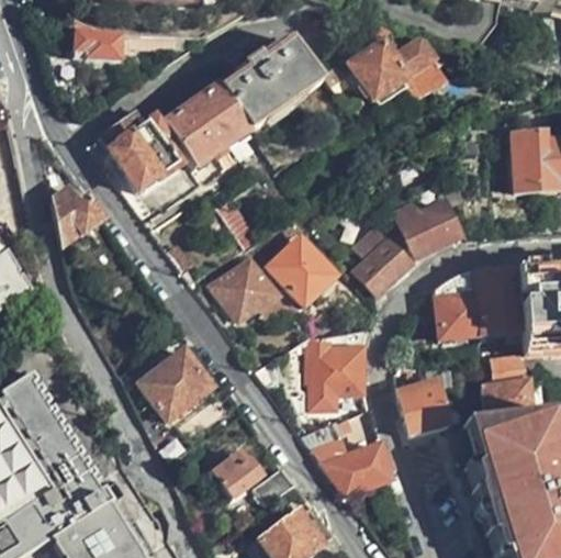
[(560,4),(539,0),(500,0),(560,13),(560,4)]
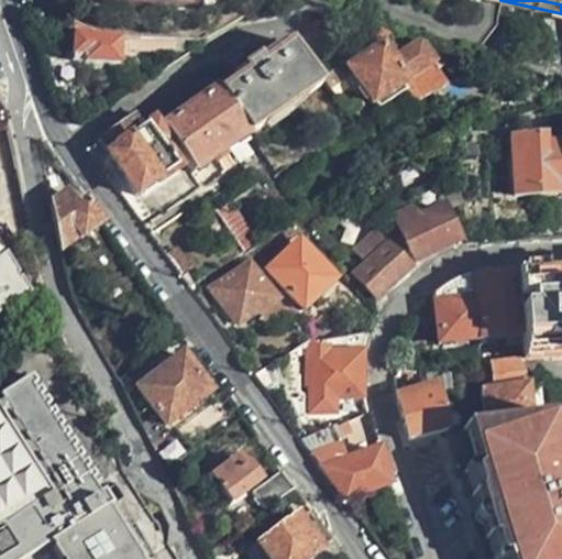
[(364,6),(362,3),(359,13),(357,17),(392,36),(399,28),(364,6)]
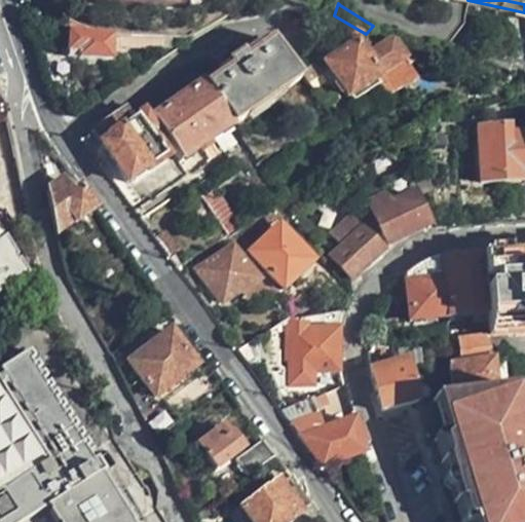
[(104,30),(71,17),(69,46),(77,47),(78,53),(113,56),(115,32),(104,30)]
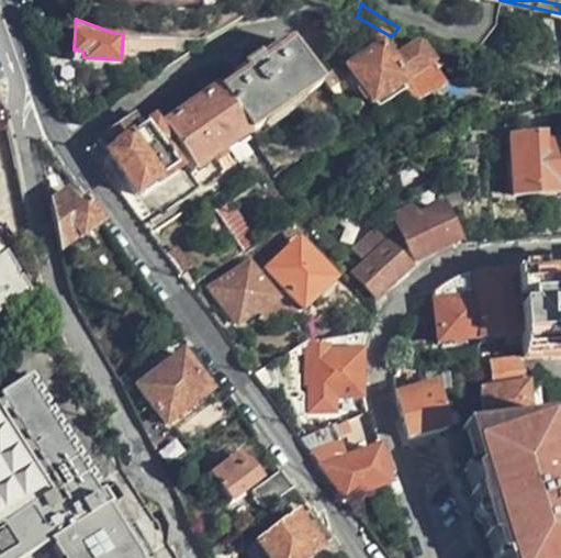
[(167,52),(168,37),(139,36),(139,52),(167,52)]
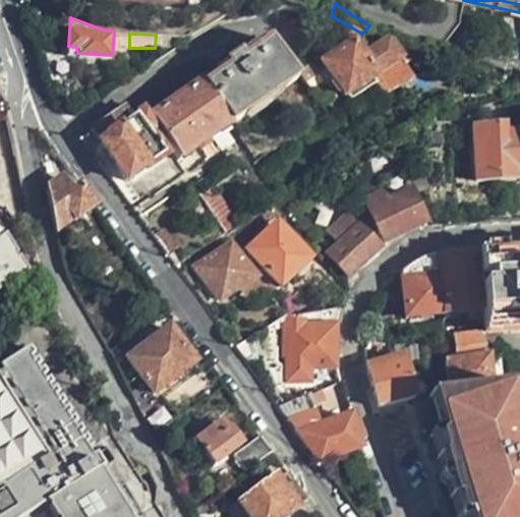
[(372,75),(398,57),(385,37),(367,49),(361,40),(354,44),(351,40),(347,42),(341,34),(321,49),(325,57),(322,60),(335,81),(343,95),(346,93),(351,97),(376,79),(372,75)]
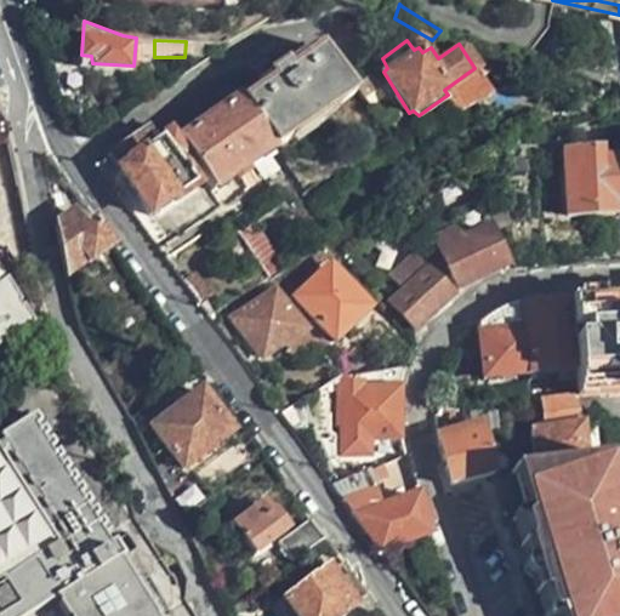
[(269,73),(238,95),(273,146),(351,89),(317,41),(285,62),(282,60),(269,69),(269,73)]
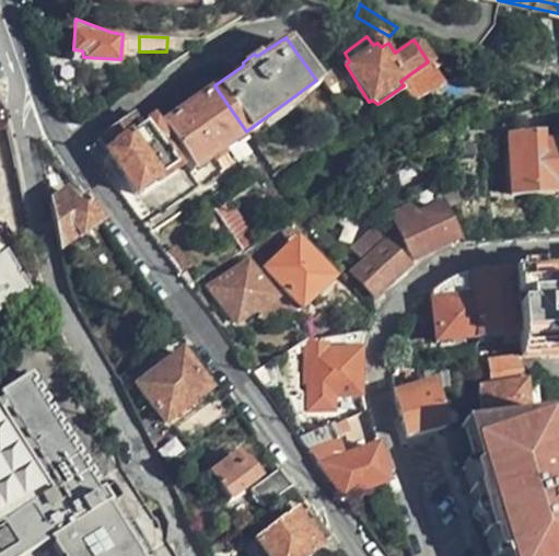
[(151,111),(206,73),(201,64),(159,91),(144,102),(151,111)]
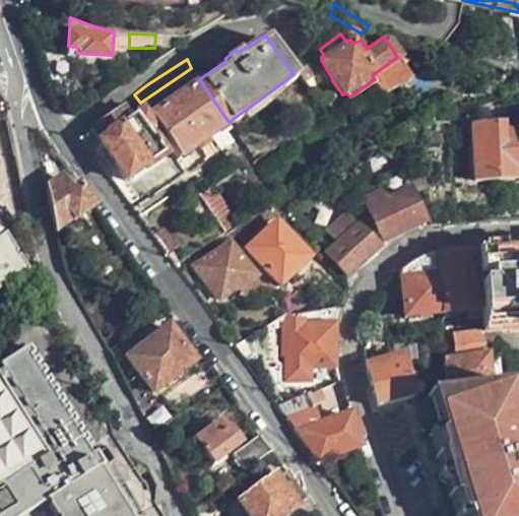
[(305,84),(308,89),(323,79),(314,64),(306,69),(303,68),(302,78),(305,84)]
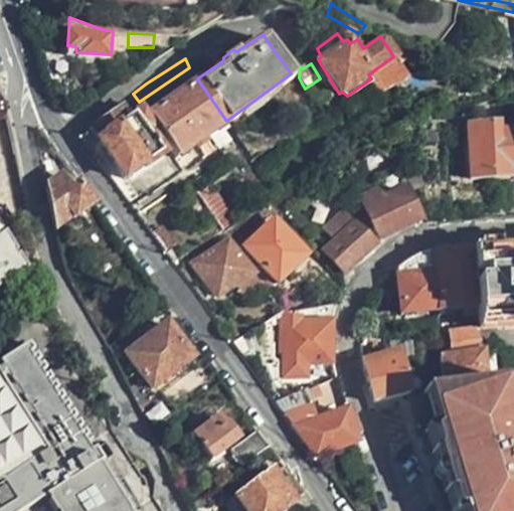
[(225,121),(197,78),(146,113),(154,126),(175,156),(225,121)]
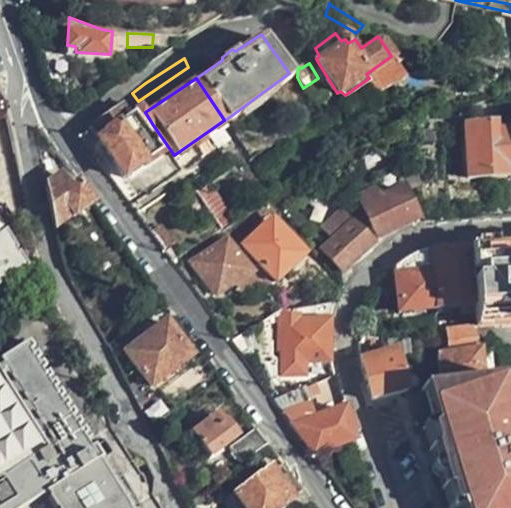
[(145,112),(139,105),(125,115),(117,103),(91,121),(89,125),(126,176),(159,152),(154,145),(156,141),(147,129),(153,125),(145,112)]
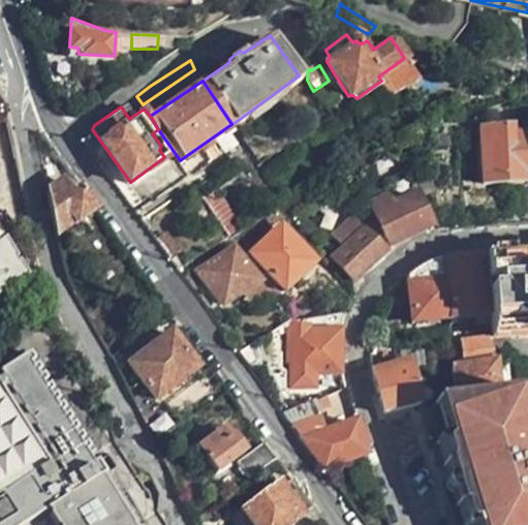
[(527,132),(501,135),(501,127),(479,128),(483,183),(524,182),(524,175),(527,174),(527,132)]
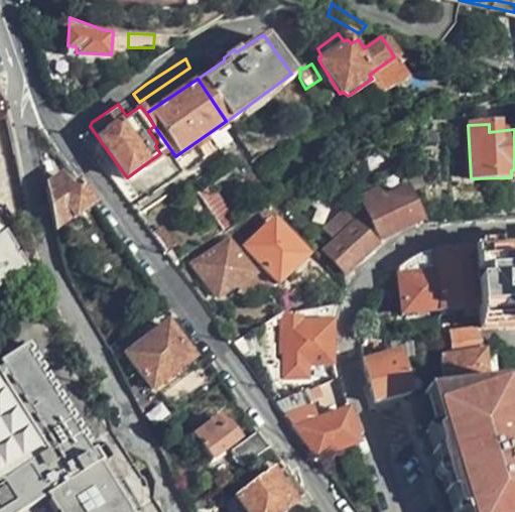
[(47,183),(55,225),(74,212),(76,213),(94,202),(79,179),(72,185),(61,172),(47,183)]
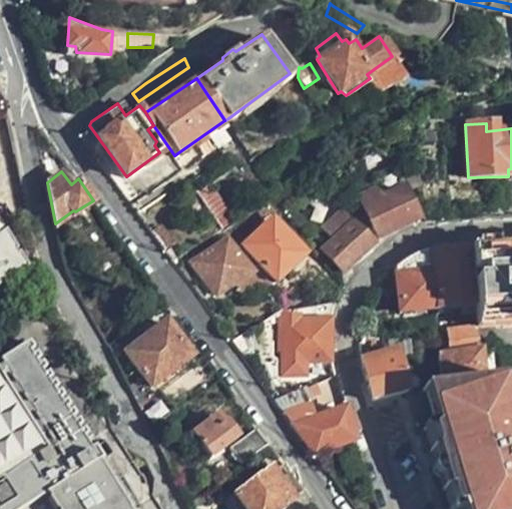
[(221,221),(234,215),(217,180),(204,186),(221,221)]
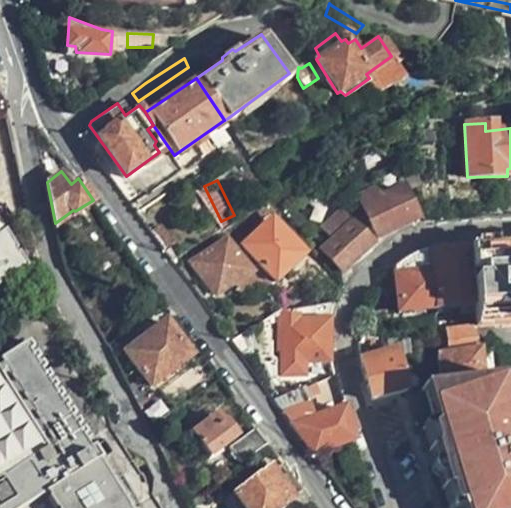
[(377,234),(384,231),(414,218),(418,218),(407,187),(379,198),(375,189),(360,195),(377,234)]
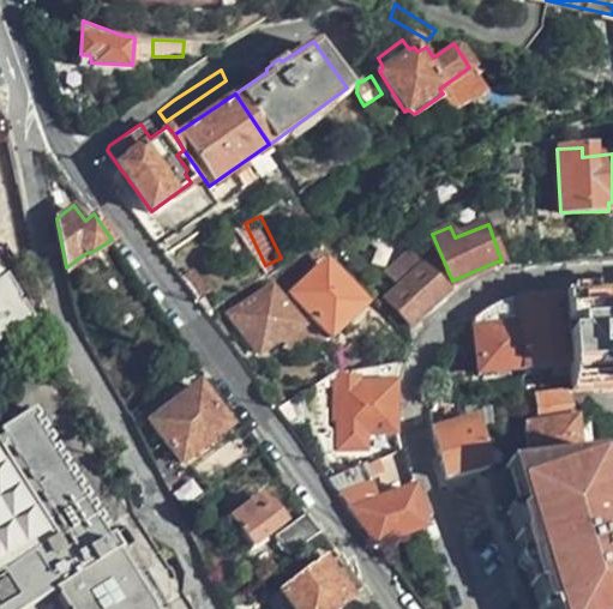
[(332,231),(322,239),(349,270),(358,263),(332,231)]
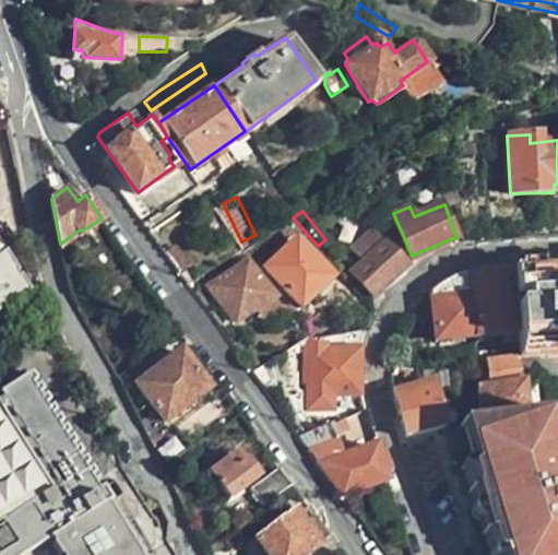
[(331,279),(297,239),(265,266),(299,305),(331,279)]
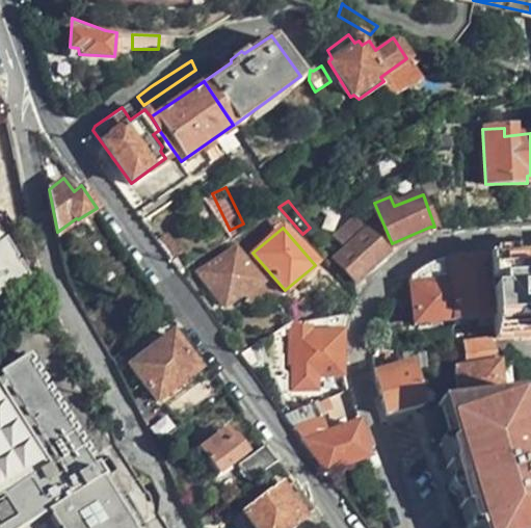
[(357,281),(375,265),(388,253),(382,244),(368,228),(336,258),(357,281)]
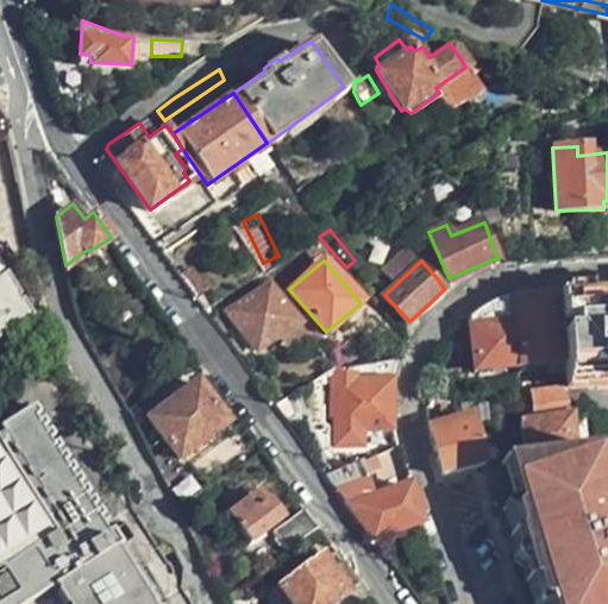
[(0,340),(30,322),(0,270),(0,340)]
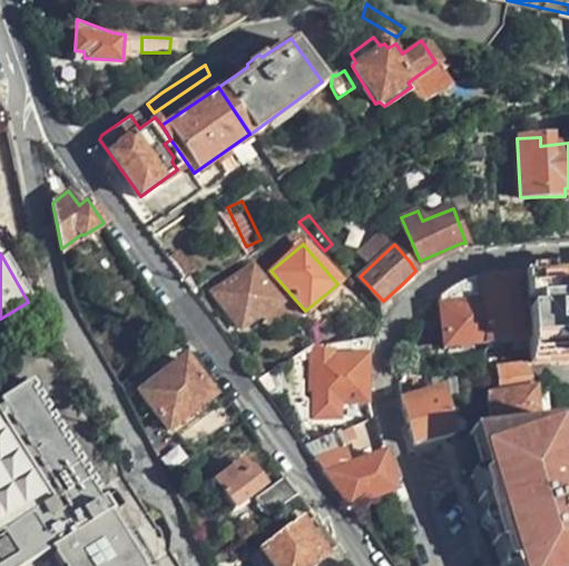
[(238,325),(278,303),(251,266),(215,291),(238,325)]
